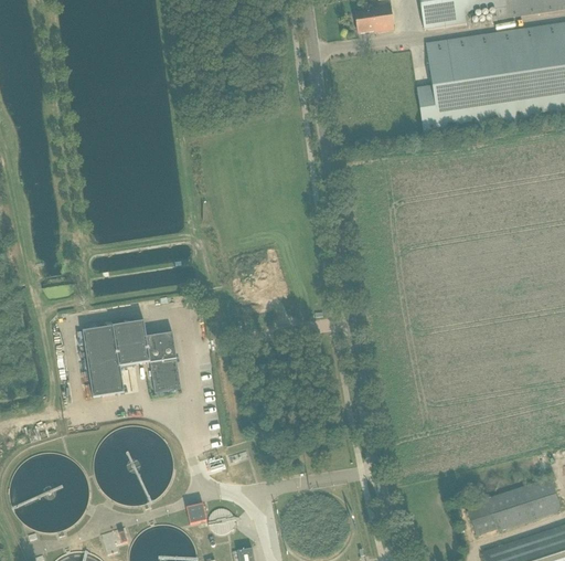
[(497,17),(564,7),(564,0),(419,0),(424,28),(466,21),(465,12),(496,8),(497,17)]
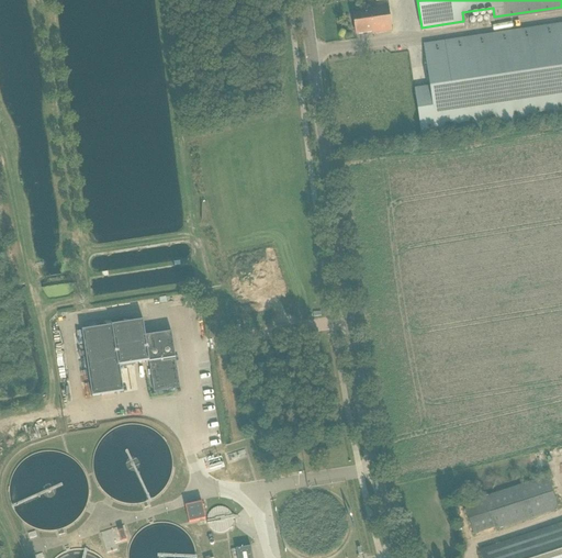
[(392,28),(389,3),(369,7),(370,8),(352,10),(356,31),(372,29),(372,30),(383,29),(392,28)]
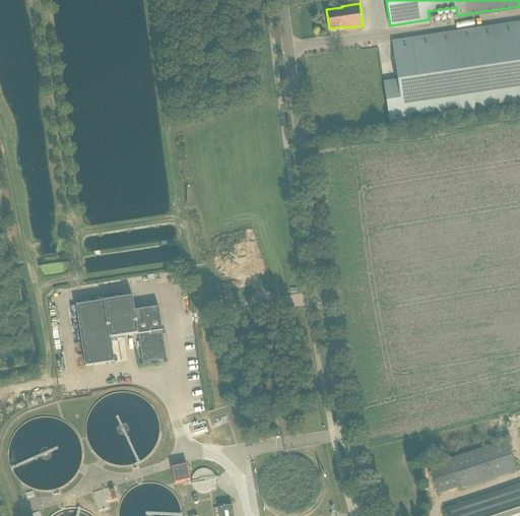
[(397,77),(384,79),(390,123),(519,104),(519,18),(392,38),(397,77)]
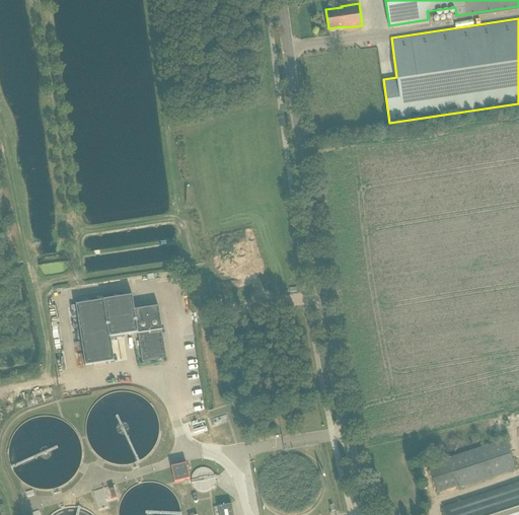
[(132,293),(76,302),(85,363),(115,359),(110,335),(138,330),(142,359),(166,355),(158,304),(134,307),(132,293)]
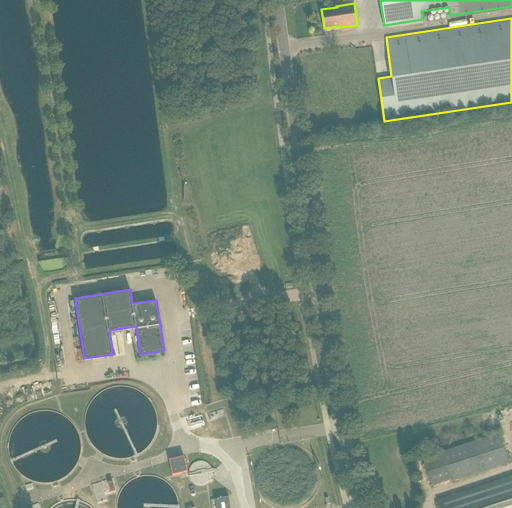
[(201,412),(189,416),(191,423),(204,420),(201,412)]
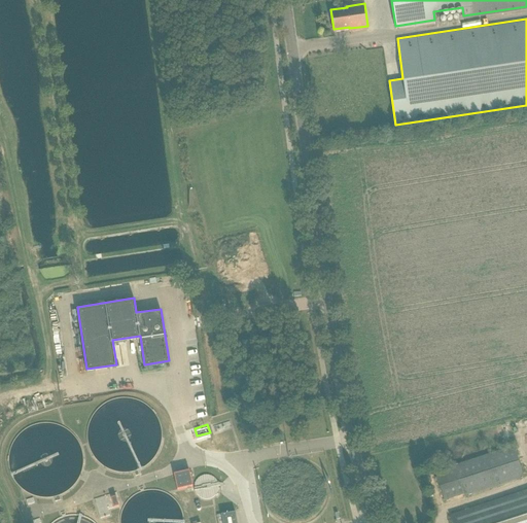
[(434,468),(445,499),(523,474),(514,444),(434,468)]
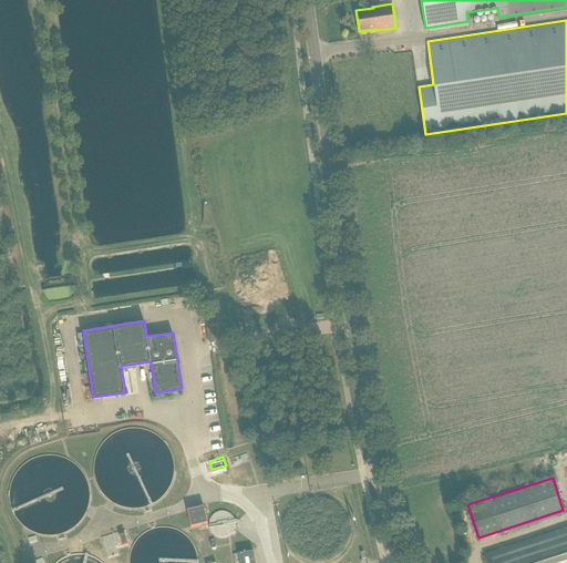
[(187,508),(191,524),(207,520),(204,504),(187,508)]
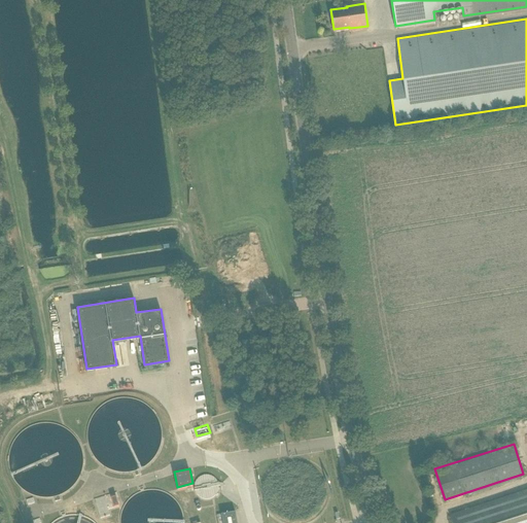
[(194,483),(194,484),(194,485),(195,486),(195,487),(195,488),(196,490),(196,491),(198,492),(198,493),(199,493),(200,494),(202,495),(203,495),(204,496),(206,496),(208,496),(209,496),(210,495),(211,495),(212,495),(213,494),(214,493),(215,492),(216,490),(217,489),(218,488),(218,487),(218,486),(218,485),(218,483),(218,482),(218,481),(218,480),(217,479),(217,478),(216,477),(215,476),(215,475),(214,475),(213,474),(212,474),(211,473),(210,472),(209,472),(208,472),(206,472),(205,472),(204,472),(203,472),(202,473),(201,473),(200,474),(199,475),(198,475),(197,476),(197,477),(196,478),(195,479),(195,481),(195,482),(194,483)]
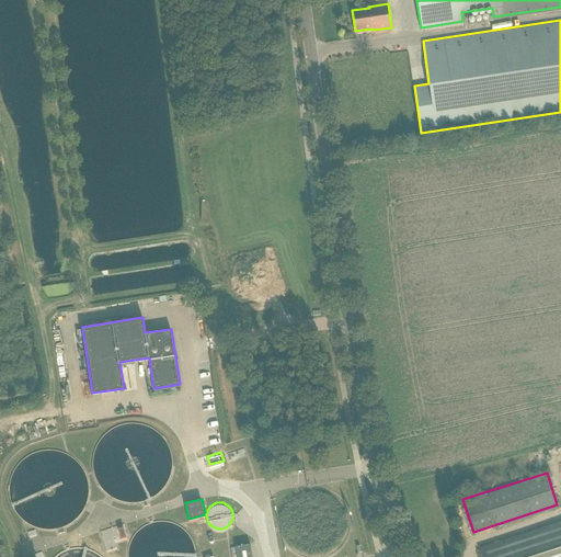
[(100,529),(106,548),(116,546),(114,540),(126,535),(124,526),(125,526),(124,522),(100,529)]
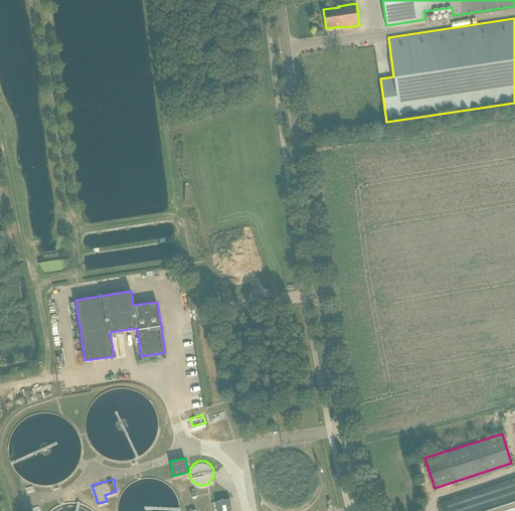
[(514,510),(514,483),(441,507),(442,510),(514,510)]
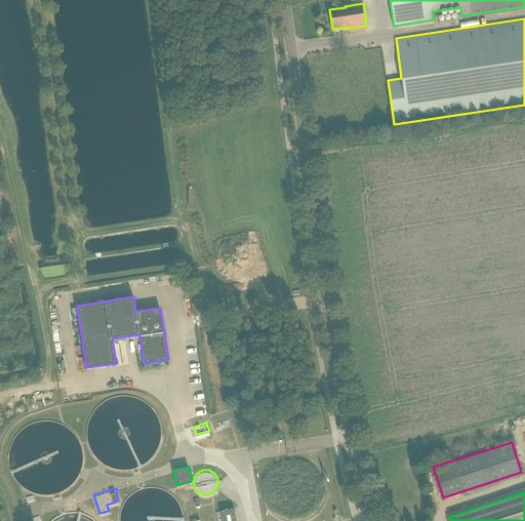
[(217,520),(236,520),(234,507),(215,511),(217,520)]
